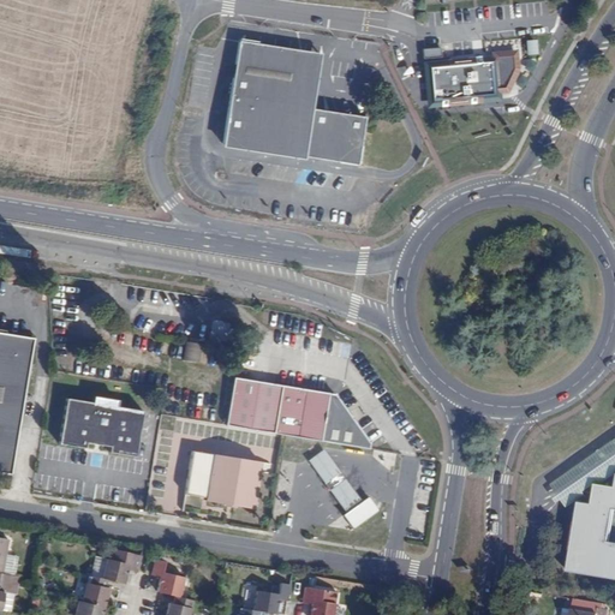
[(238,43),(222,145),(358,166),(365,117),(312,109),(312,106),(311,100),(310,99),(303,93),(297,89),(302,52),(238,43)]
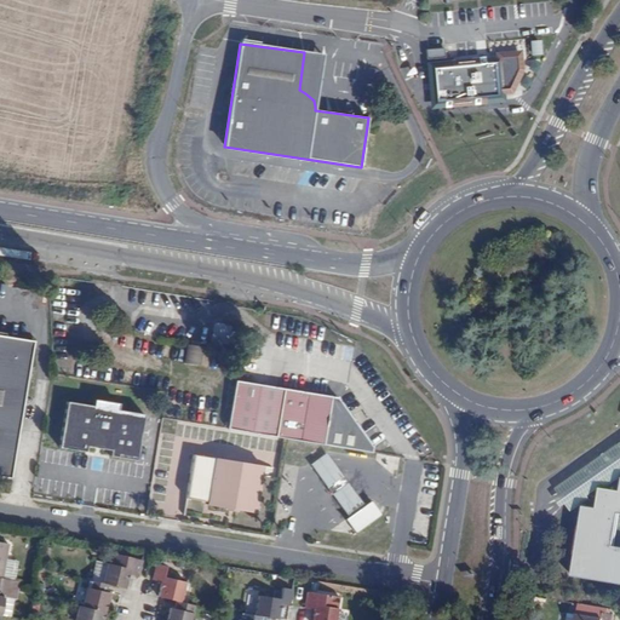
[(443,49),(425,50),(426,61),(445,58),(443,49)]
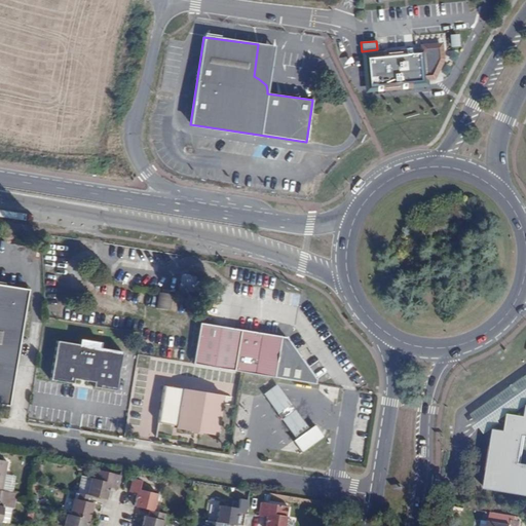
[(374,57),(365,58),(366,66),(363,66),(362,67),(363,69),(364,70),(366,70),(368,85),(377,84),(377,86),(426,81),(426,77),(435,77),(442,60),(441,44),(423,46),(423,49),(412,50),(406,51),(374,54),(374,57)]
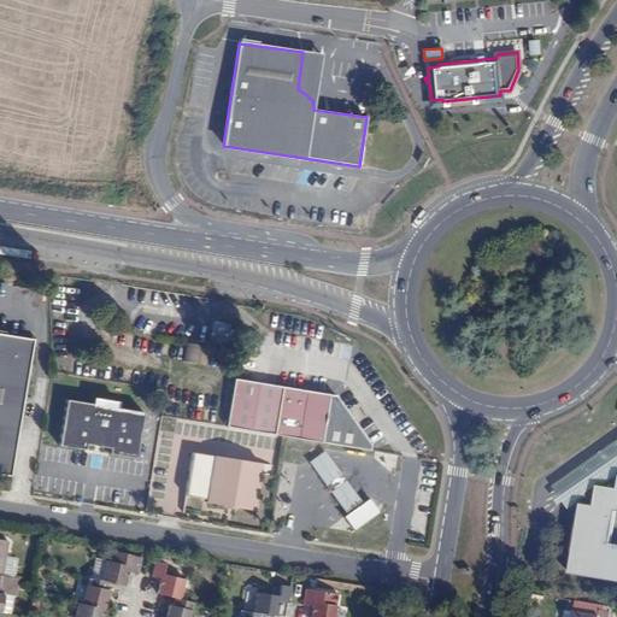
[(225,344),(229,325),(223,324),(224,322),(212,321),(209,341),(221,344),(221,342),(225,344)]
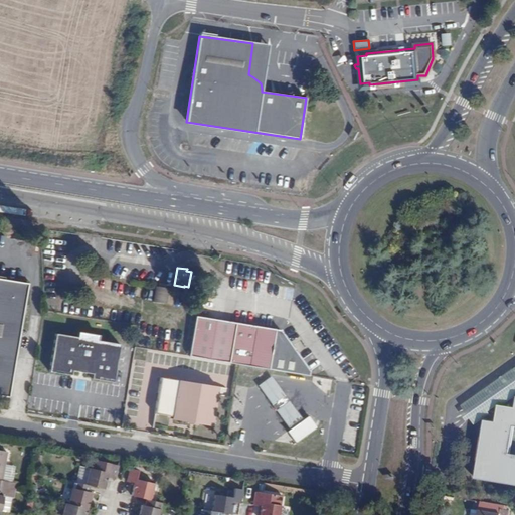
[(0,394),(7,395),(25,282),(0,278),(0,394)]
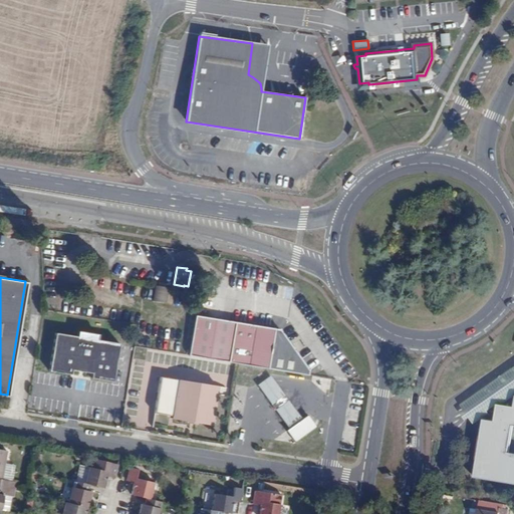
[(166,305),(169,289),(157,287),(154,303),(166,305)]
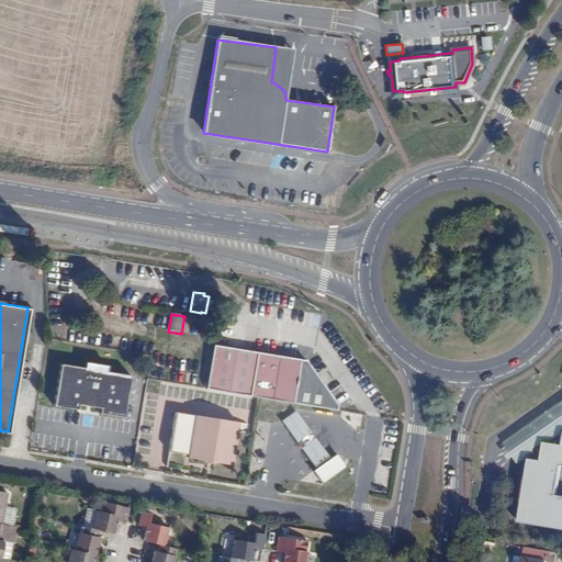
[(214,344),(206,389),(337,411),(338,405),(306,359),(214,344)]
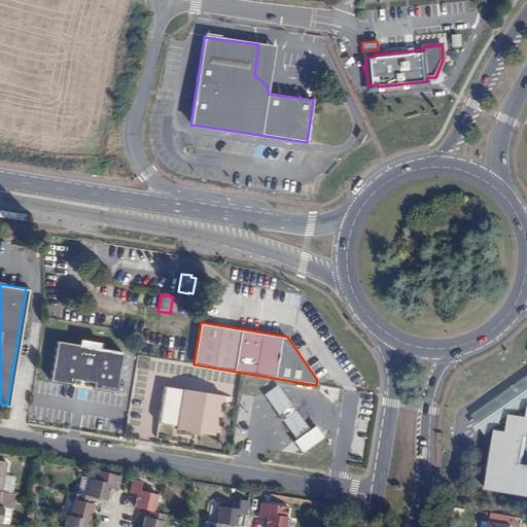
[(96,386),(119,390),(126,351),(102,347),(103,342),(82,339),(81,345),(59,341),(53,380),(75,383),(76,378),(97,381),(96,386)]
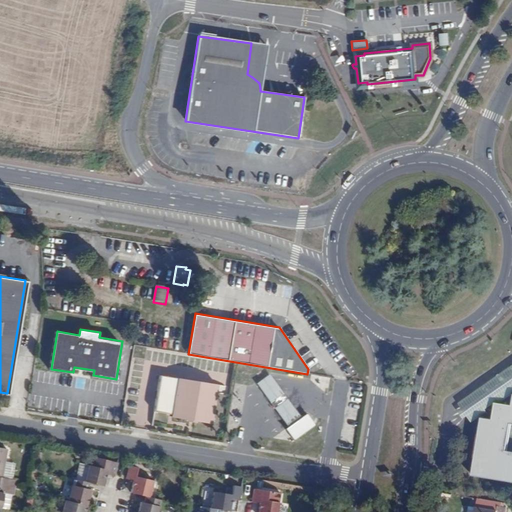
[(511,368),(460,404),(470,419),(511,390),(511,368)]
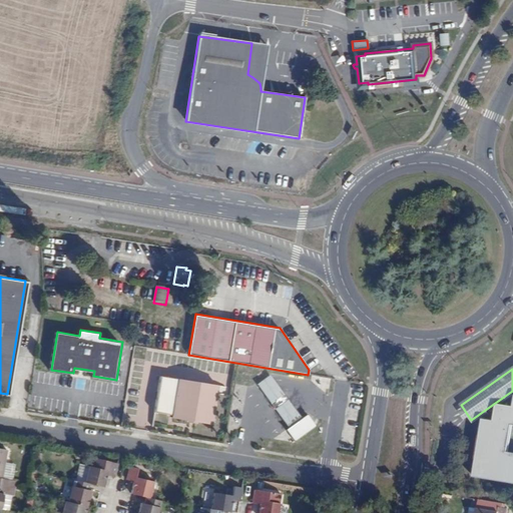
[(188,421),(200,423),(212,425),(219,386),(162,376),(155,412),(174,415),(173,418),(188,421)]
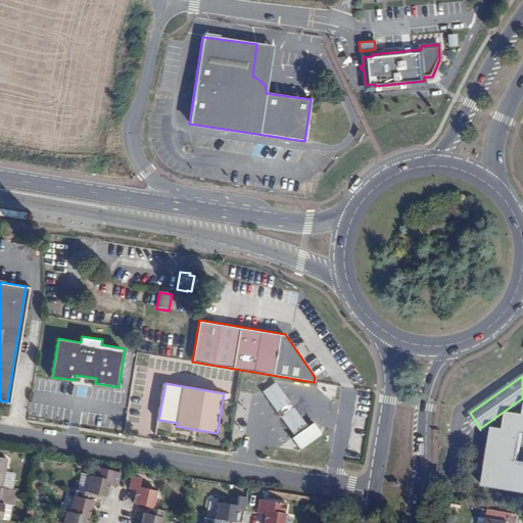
[(278,410),(290,402),(278,383),(266,390),(278,410)]
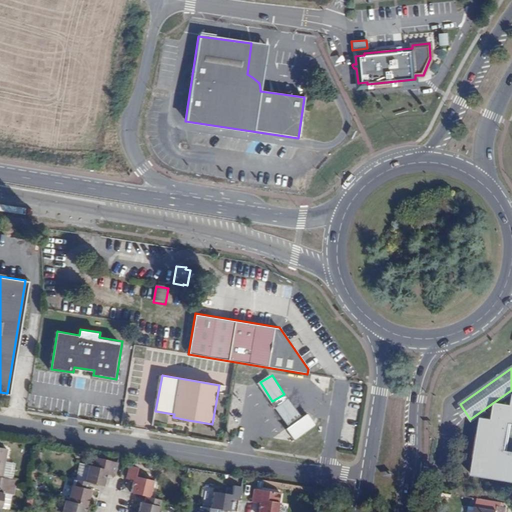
[(234,413),(234,406),(243,407),(244,386),(234,385),(232,413),(234,413)]
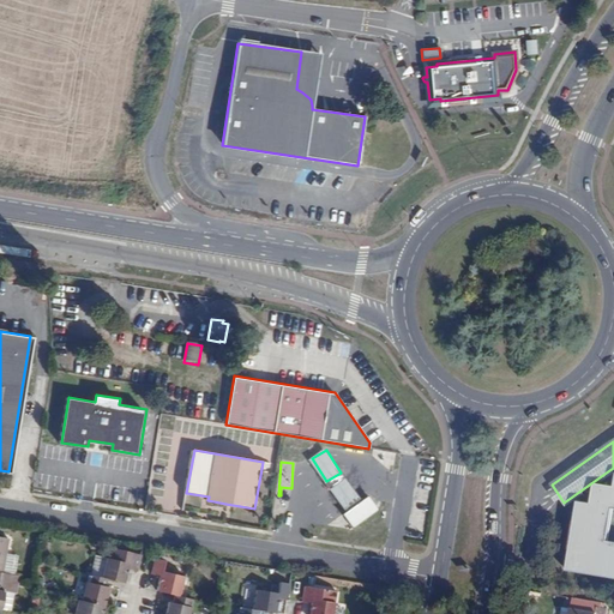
[(331,489),(345,480),(341,473),(326,481),(331,489)]
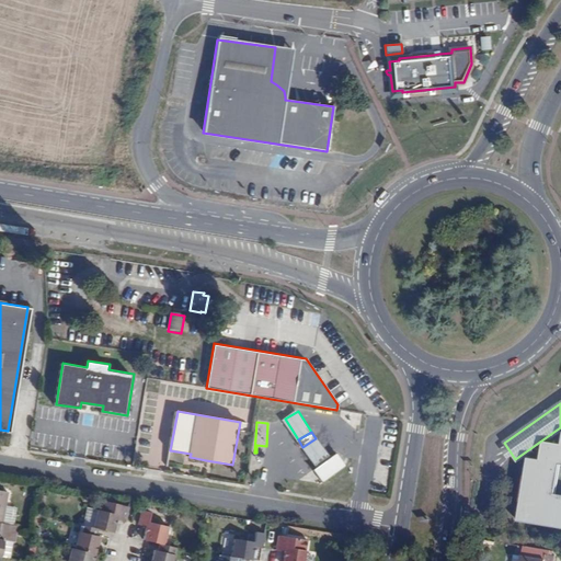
[(330,460),(316,438),(302,447),(317,469),(330,460)]
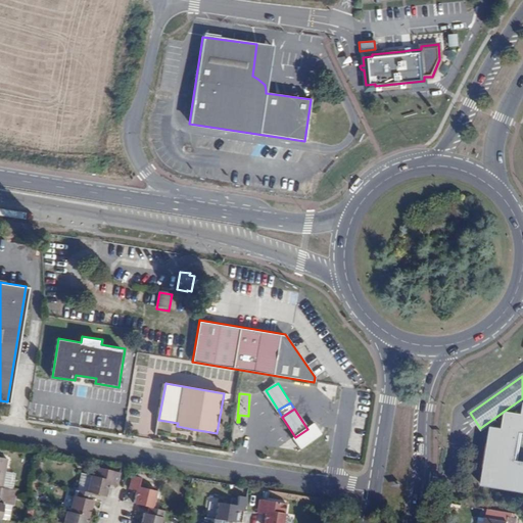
[(507,411),(505,422),(518,413),(507,411)]
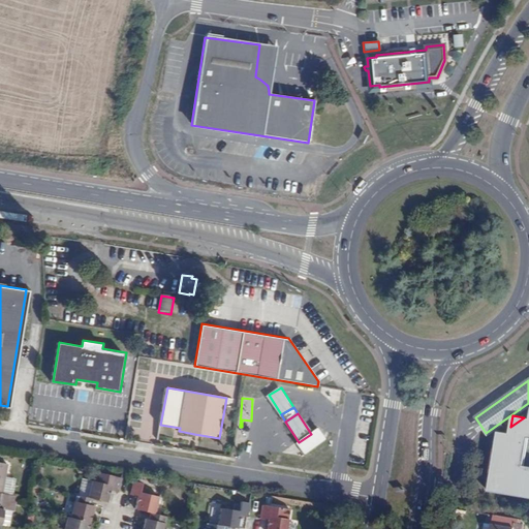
[(508,439),(497,437),(488,491),(528,497),(528,417),(524,417),(510,427),(509,433),(508,439)]
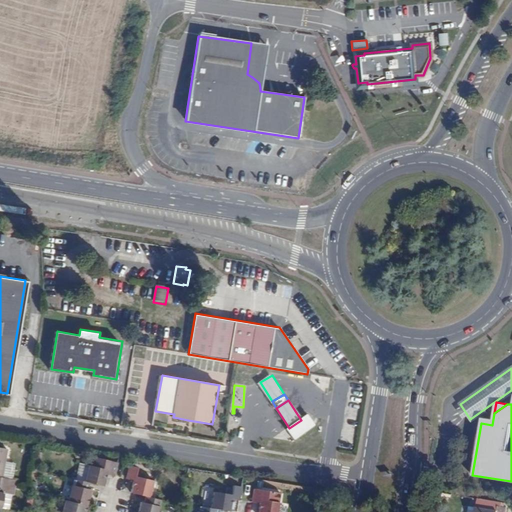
[(482,417),(481,423),(492,425),(493,419),(482,417)]
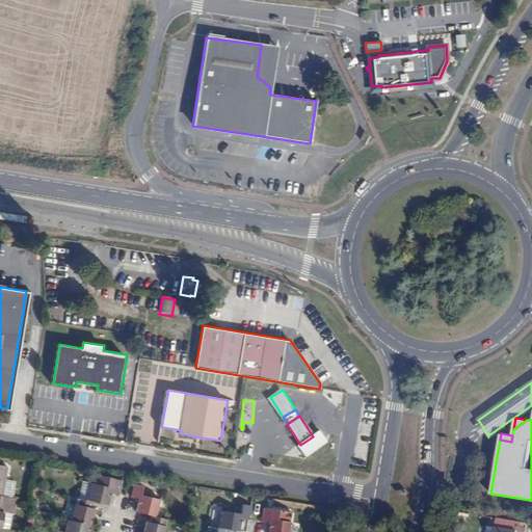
[(118,496),(122,481),(97,475),(95,484),(92,483),(88,500),(94,502),(110,506),(113,495),(118,496)]
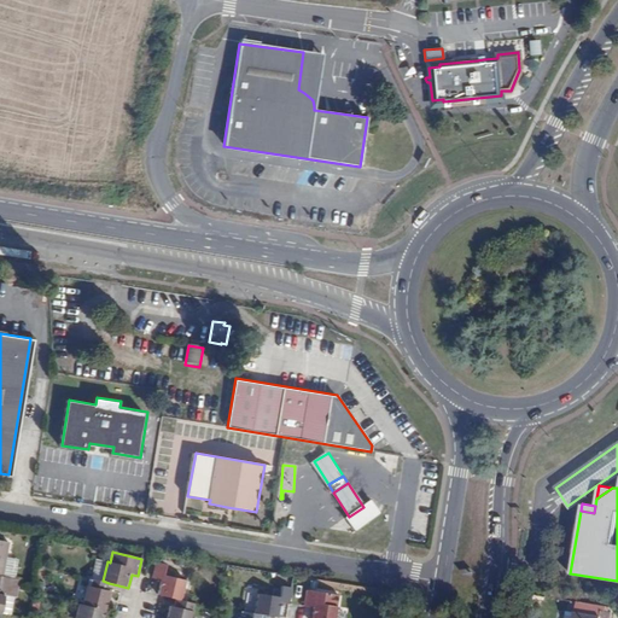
[(167,564),(156,563),(152,579),(162,582),(158,595),(175,599),(181,600),(186,581),(164,576),(167,564)]
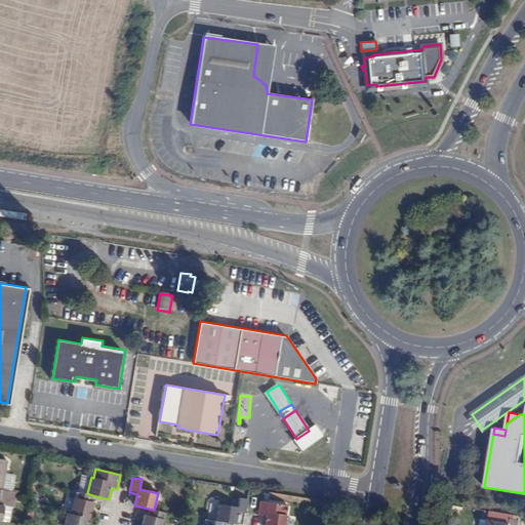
[(70,514),(89,519),(93,502),(90,501),(92,495),(87,493),(75,491),(70,514)]
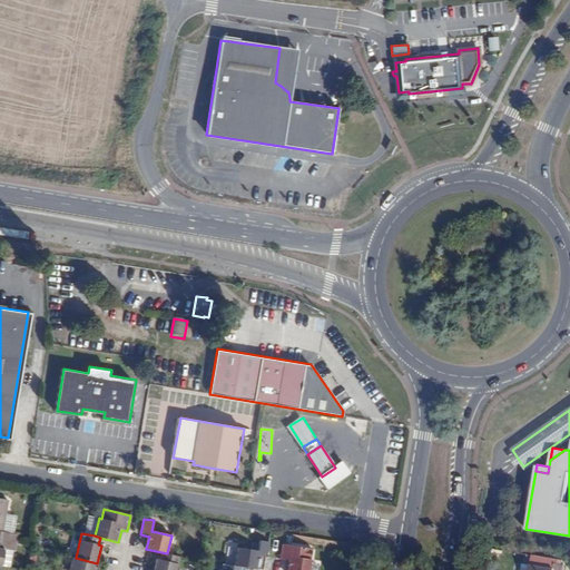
[(266,558),(269,542),(259,541),(257,551),(237,547),(234,566),(242,567),(256,569),(258,557),(266,558)]
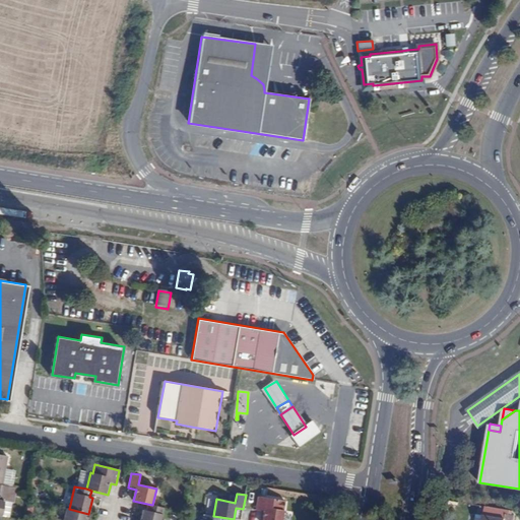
[(266,498),(258,497),(256,511),(263,512),(261,519),(282,519),(284,511),(265,508),(266,498)]
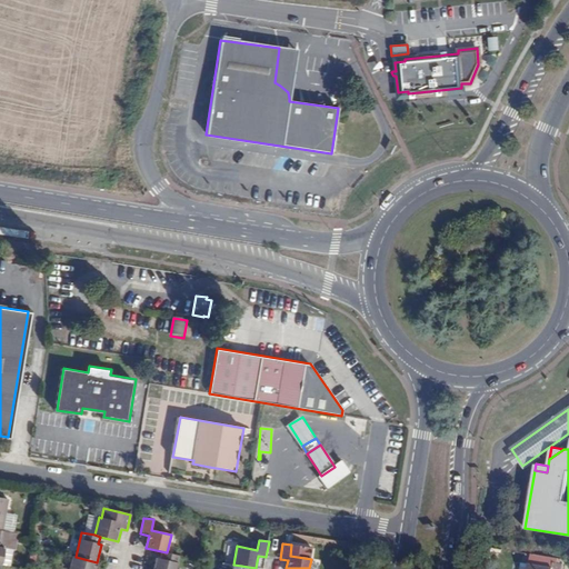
[(176,568),(179,556),(167,552),(161,551),(159,559),(157,558),(153,568),(176,568)]
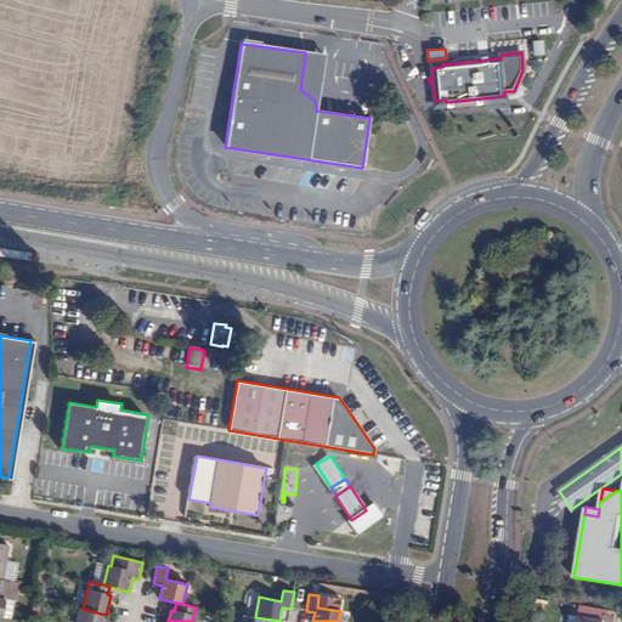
[(83,609),(79,608),(74,621),(103,621),(106,615),(83,609)]
